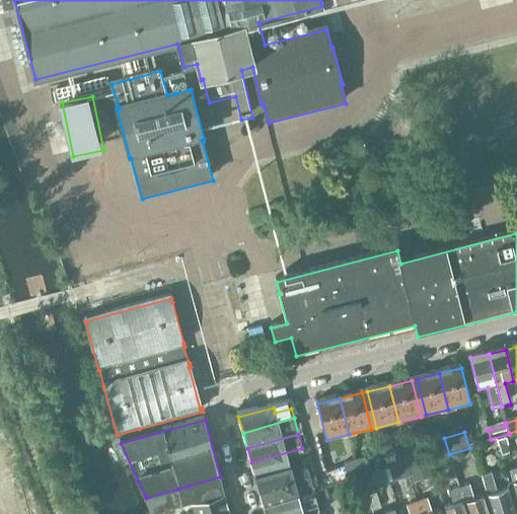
[(394,452),(399,469),(421,463),(416,446),(394,452)]
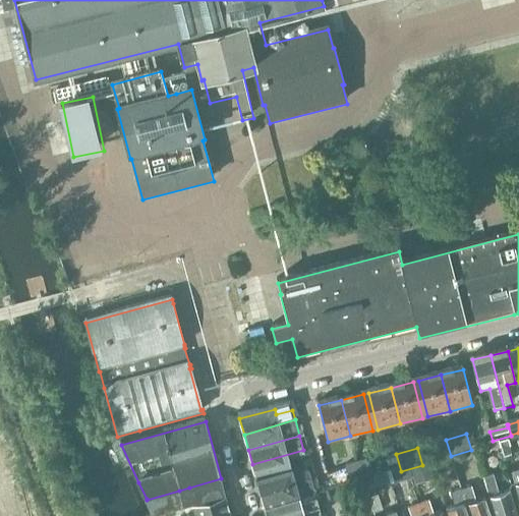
[(303,450),(252,464),(256,477),(292,469),(290,461),(305,457),(303,450)]
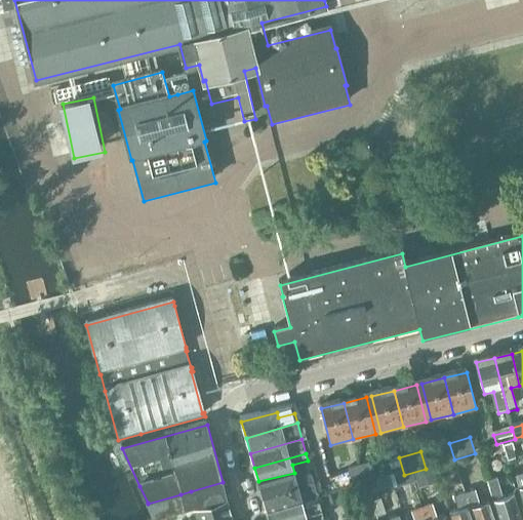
[(457,470),(454,461),(435,467),(438,476),(457,470)]
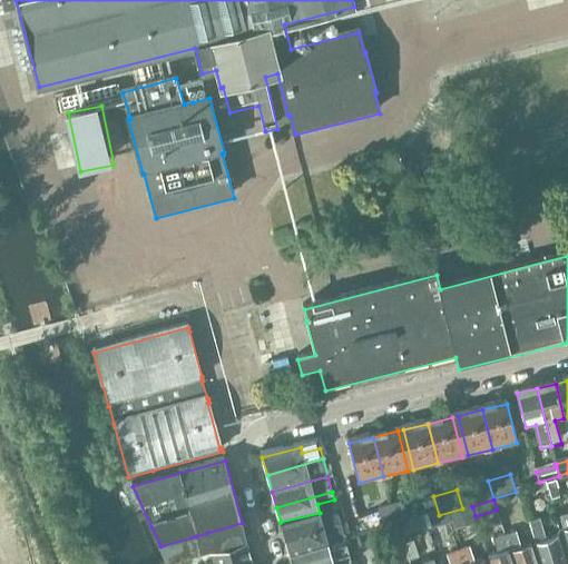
[(380,512),(384,531),(408,524),(402,505),(380,512)]
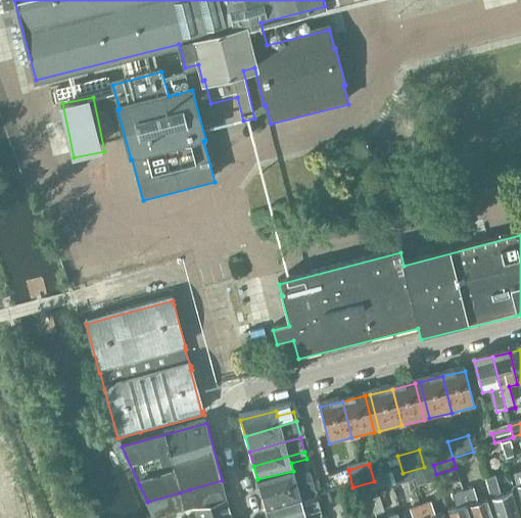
[(436,474),(433,465),(413,471),(416,481),(436,474)]
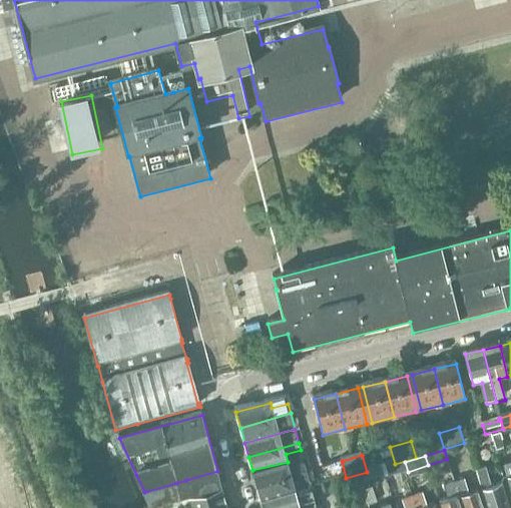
[(253,475),(257,486),(311,471),(307,457),(303,458),(306,468),(291,472),(289,464),(253,475)]
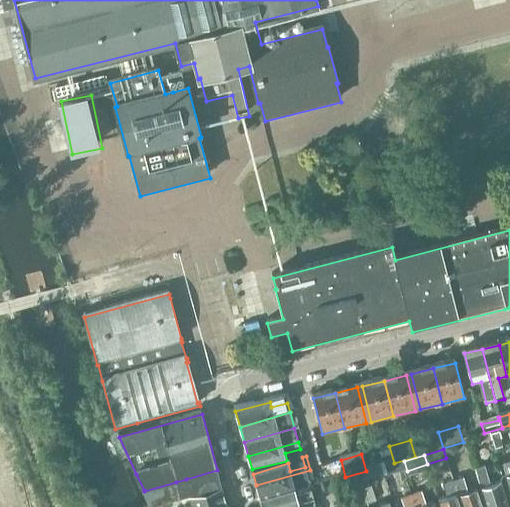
[(407,471),(404,461),(385,467),(389,479),(407,473),(406,471),(407,471)]
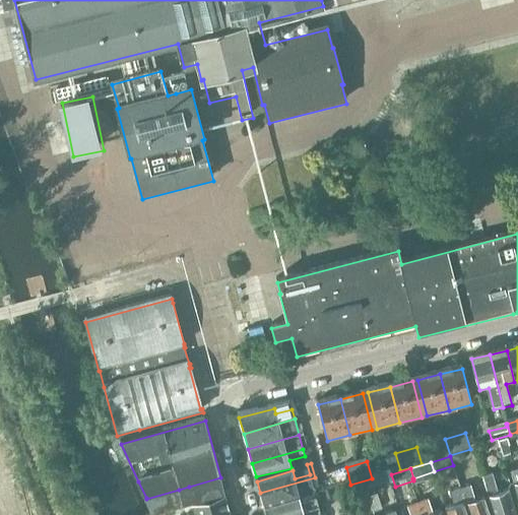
[(389,484),(387,476),(367,483),(373,500),(378,498),(375,488),(386,485),(389,484)]
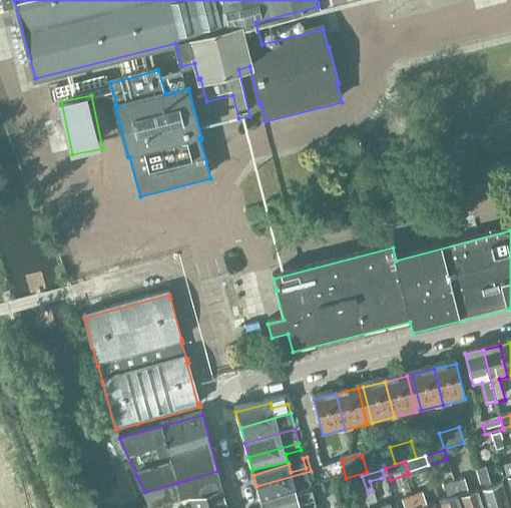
[(477,473),(487,507),(508,507),(502,486),(492,489),(487,470),(477,473)]
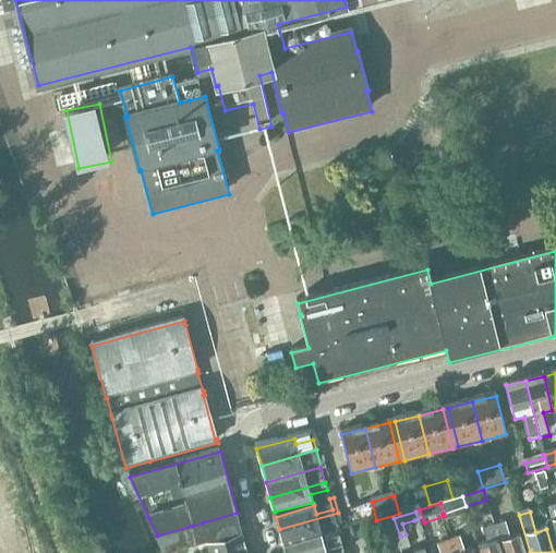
[(242,531),(237,513),(203,523),(207,536),(208,541),(242,531)]
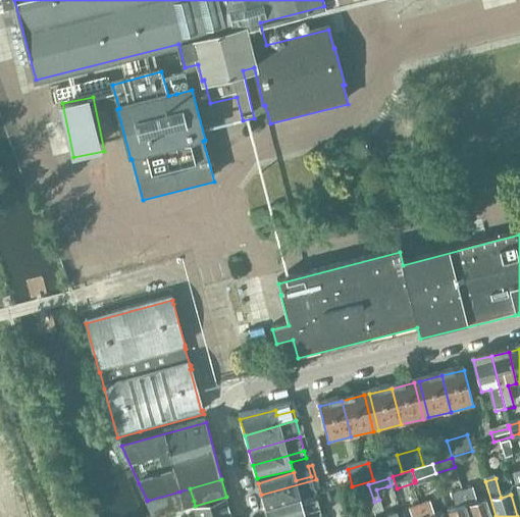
[(261,495),(265,510),(301,501),(299,494),(314,489),(314,488),(318,487),(316,479),(261,495)]
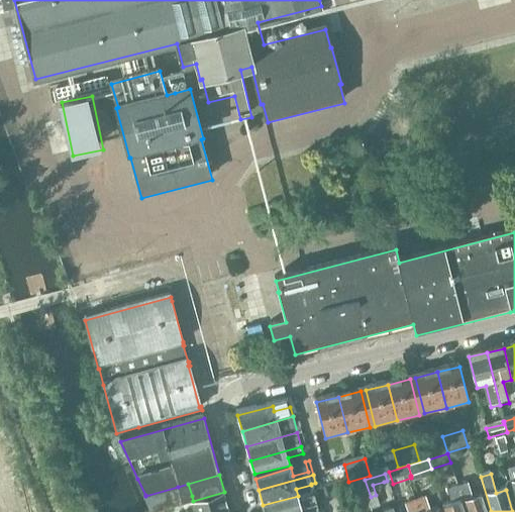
[(369,502),(370,505),(373,504),(371,497),(365,480),(365,479),(355,482),(361,499),(365,498),(367,503),(369,502)]
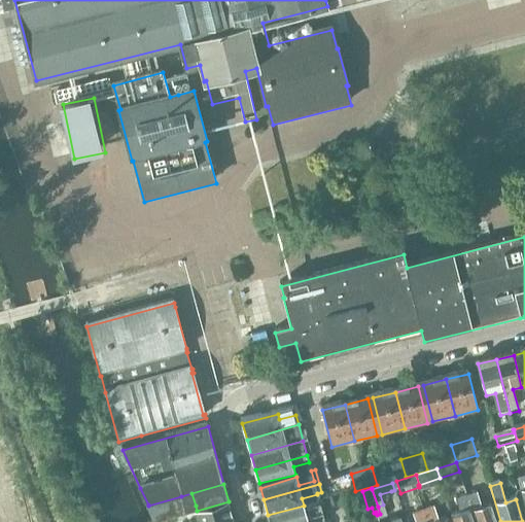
[(487,492),(467,498),(475,521),(496,521),(492,506),(491,506),(487,492)]
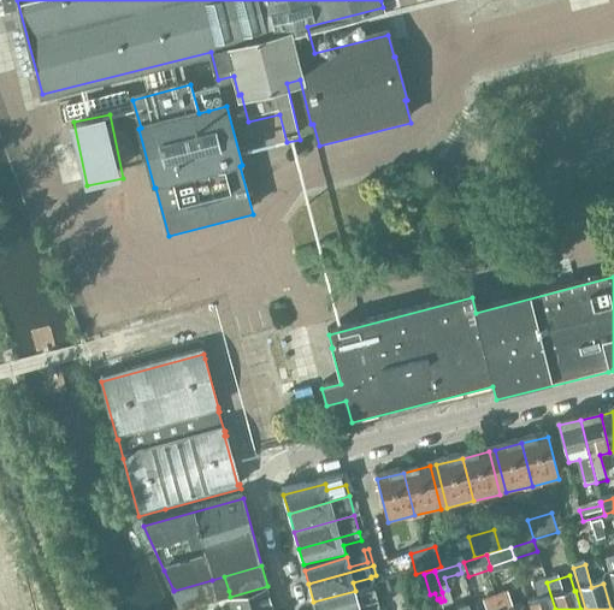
[(224,576),(212,580),(217,594),(229,591),(224,576)]
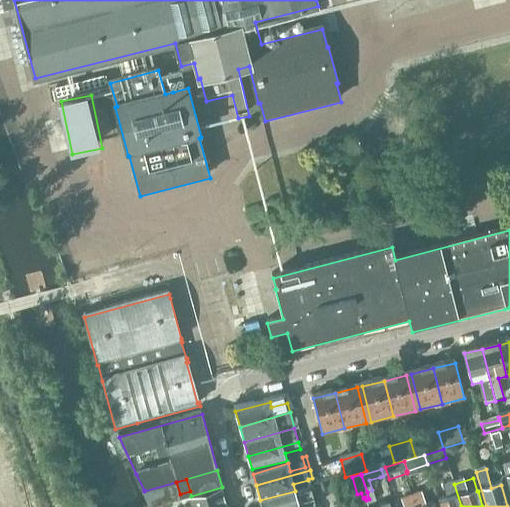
[(144,491),(144,490),(143,491),(149,506),(165,506),(182,501),(180,494),(176,482),(144,491)]
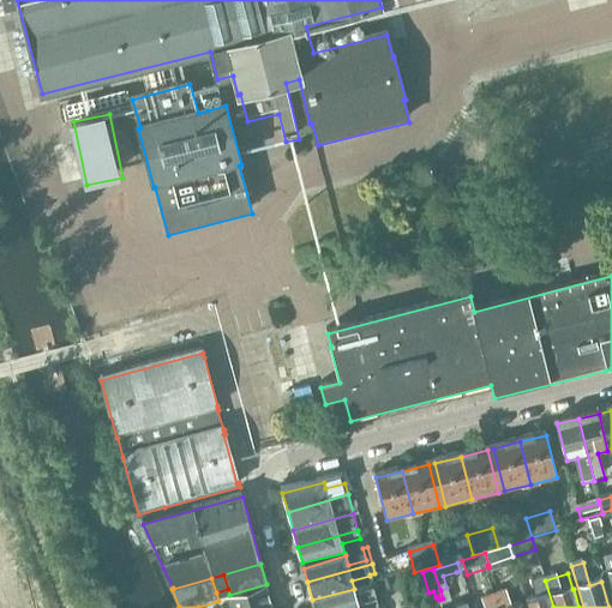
[(553,607),(545,581),(533,585),(538,601),(528,605),(529,607),(553,607)]
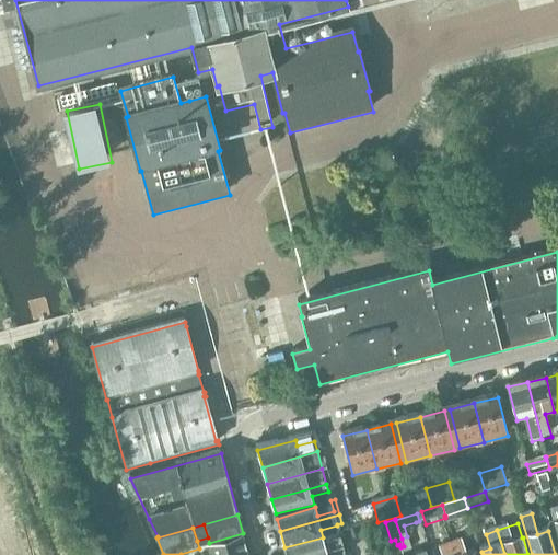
[(285,547),(287,554),(324,554),(341,550),(339,540),(343,539),(341,535),(324,541),(323,538),(285,547)]
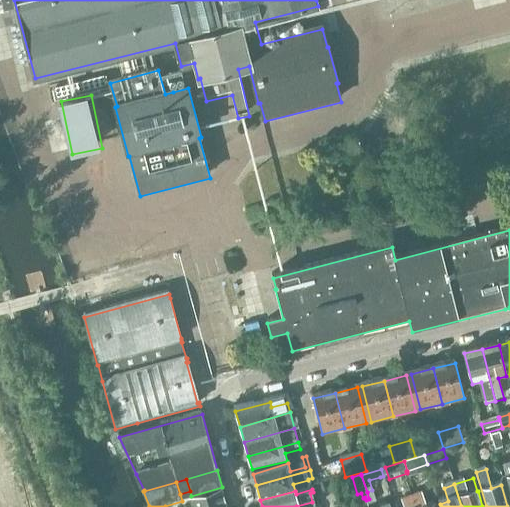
[(373,490),(372,490),(367,492),(369,499),(366,500),(368,506),(375,506),(378,505),(373,490)]
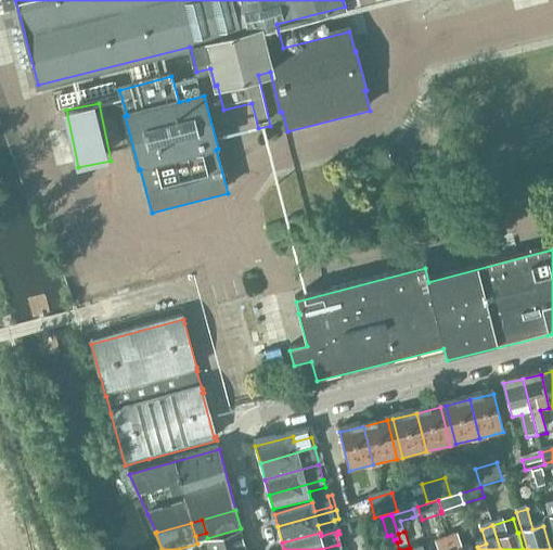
[(245,549),(241,533),(207,542),(209,549),(245,549)]
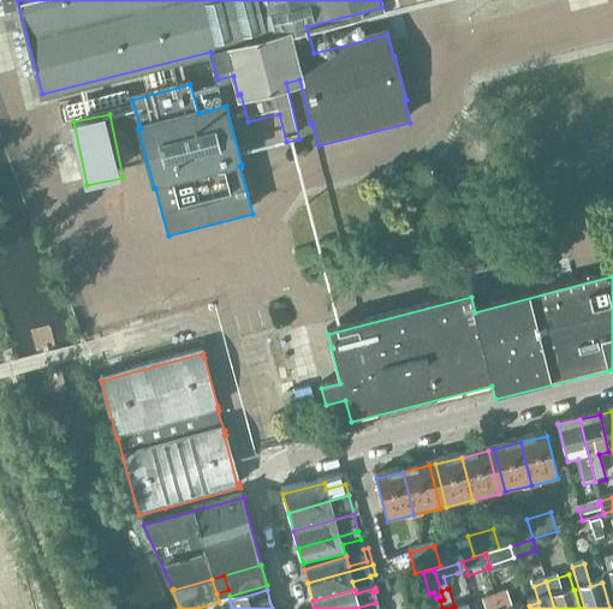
[(509,595),(497,599),(499,608),(524,608),(524,607),(521,608),(512,608),(509,595)]
